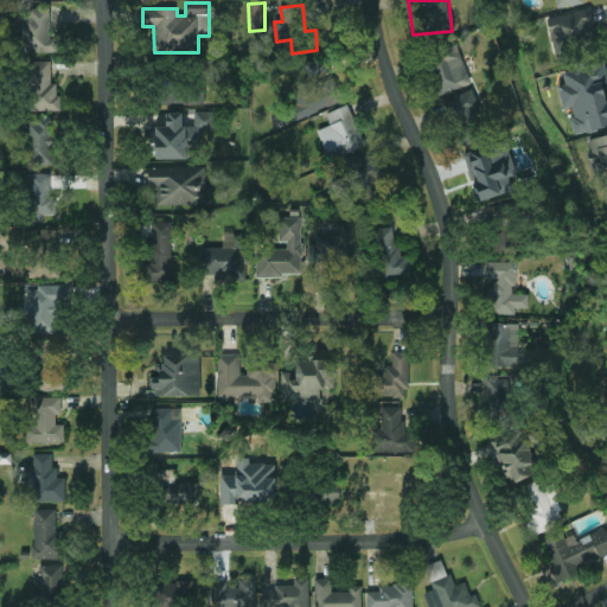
[(268,33),(274,32),(273,20),(280,20),(280,6),(268,6),(268,33)]
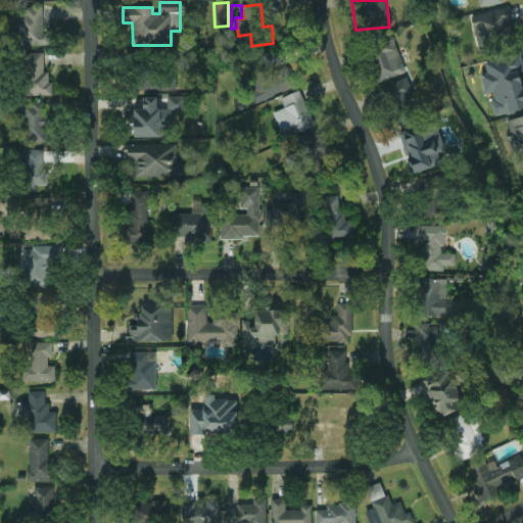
[(50,45),(49,33),(44,34),(43,7),(18,8),(19,46),(50,45)]
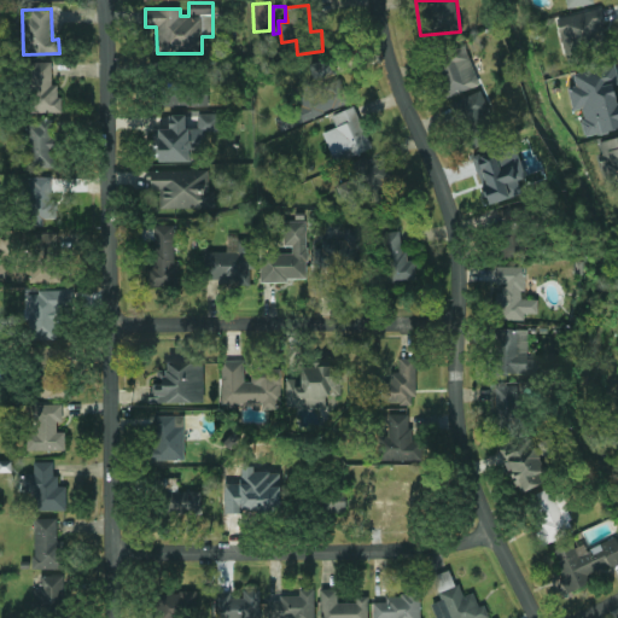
[(558,18),(567,64),(607,56),(602,31),(606,31),(601,9),(558,18)]
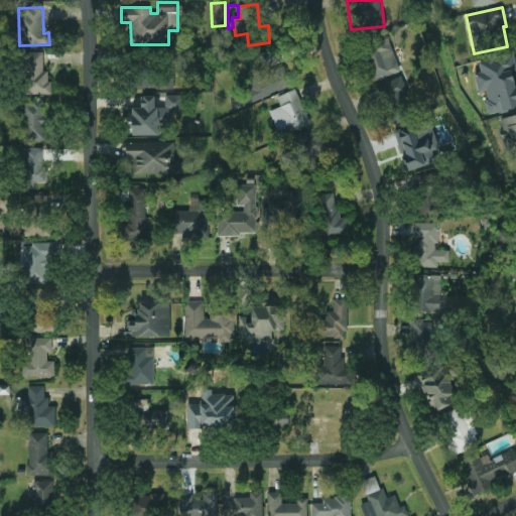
[(375,81),(400,73),(389,37),(364,45),(375,81)]
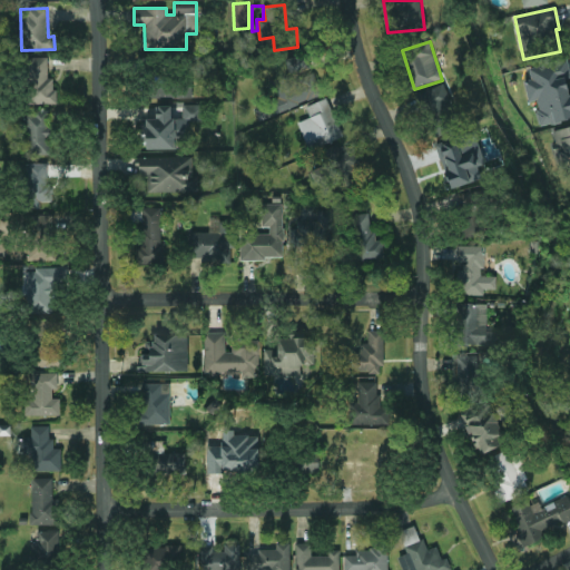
[(314,69),(312,70),(306,53),(284,61),(291,78),(272,85),(282,110),(323,95),(314,69)]
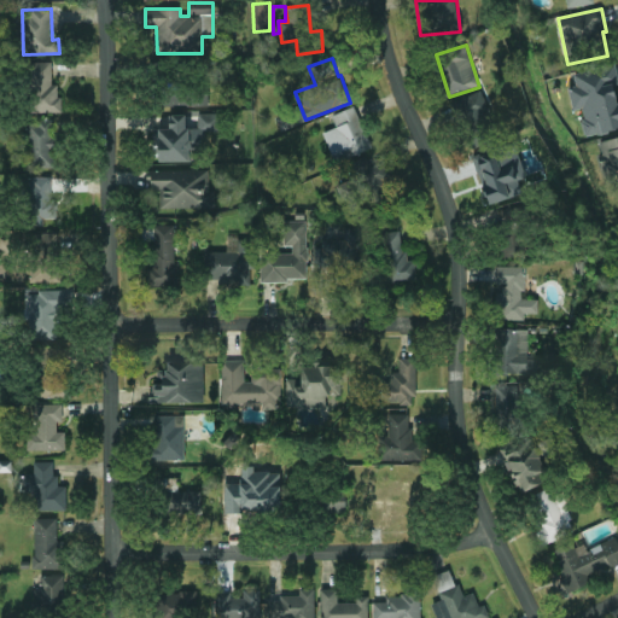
[(52,62),(30,63),(31,114),(60,112),(59,85),(52,85),(52,62)]
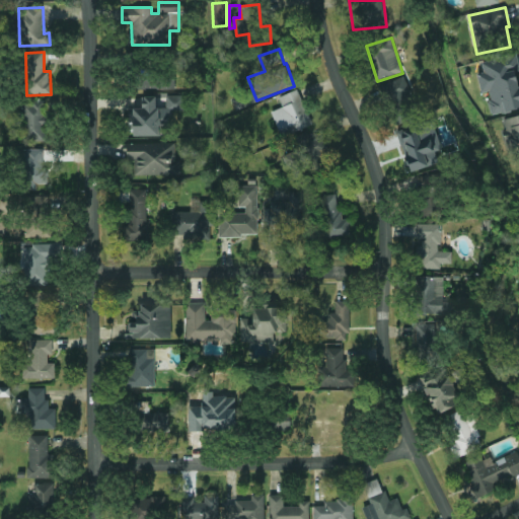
[(493,116),(518,108),(518,78),(517,71),(518,70),(518,65),(516,53),(482,62),(485,73),(477,75),(483,93),(487,92),(493,116)]
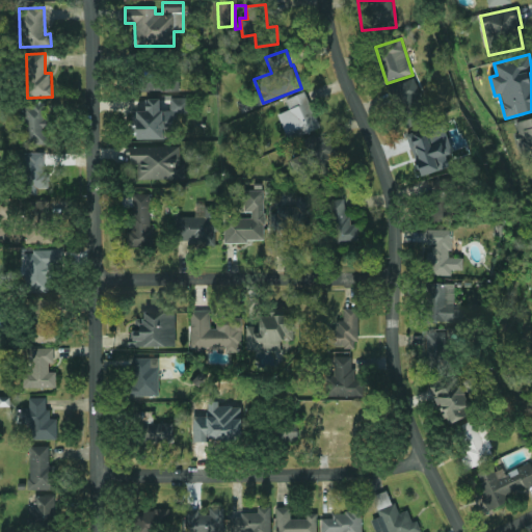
[(179,91),(180,73),(137,72),(137,90),(179,91)]
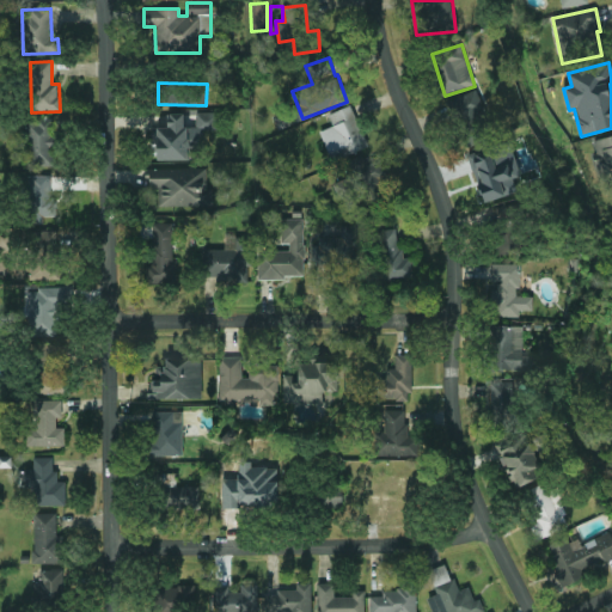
[(491,121),(476,90),(450,102),(464,134),(491,121)]
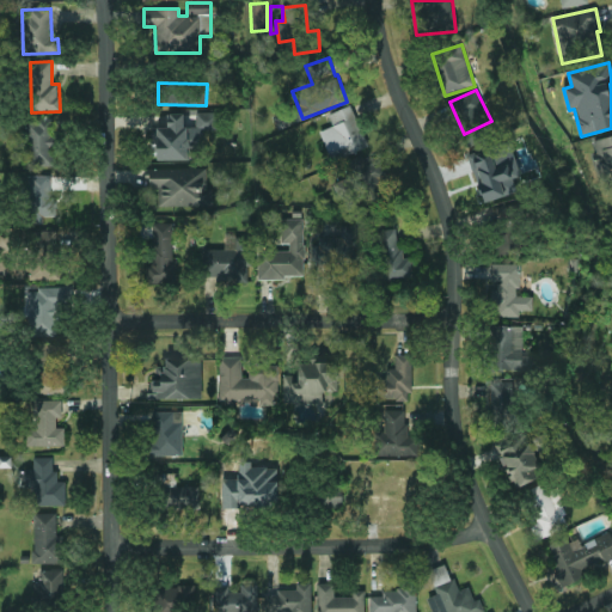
[(329,115),(334,127),(319,132),(331,161),(368,147),(352,105),(329,115)]
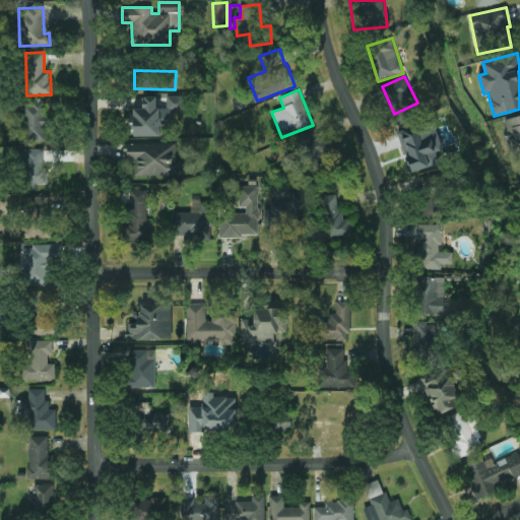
[(134,137),(160,136),(160,128),(173,128),(172,112),(186,111),(185,95),(167,96),(167,108),(156,109),(156,98),(142,98),(142,109),(133,109),(134,137)]
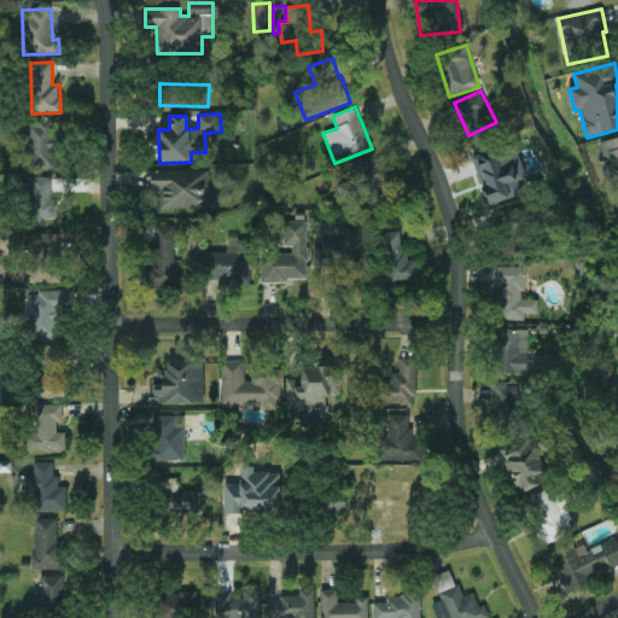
[(56,120),(29,120),(28,167),(54,168),(56,120)]
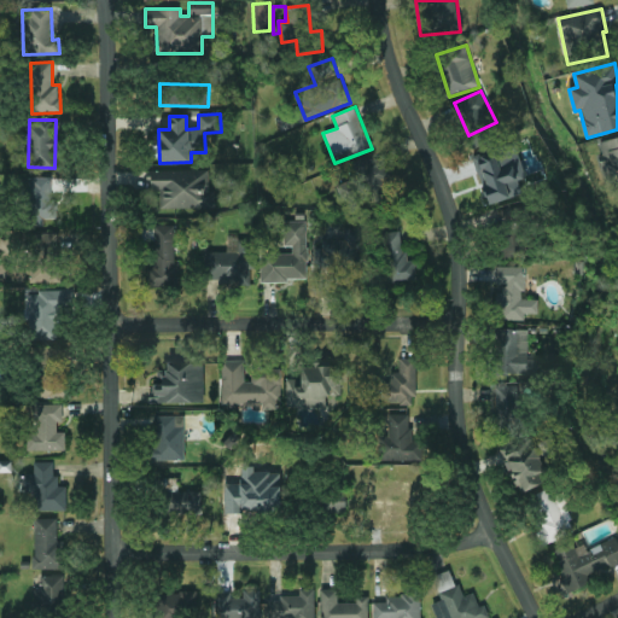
[(617,138),(598,141),(607,187),(617,185),(617,138)]
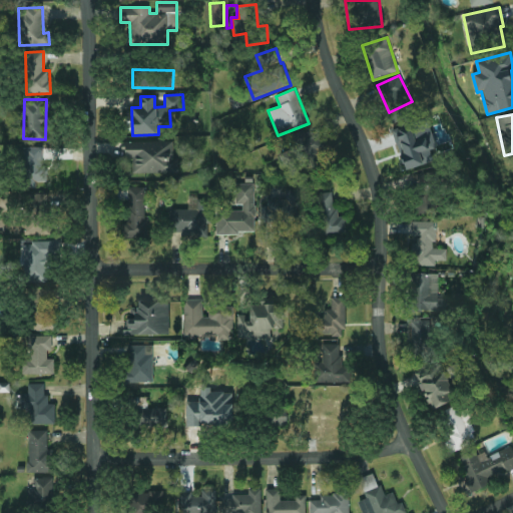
[(404,170),(433,162),(430,149),(436,148),(429,120),(394,130),(404,170)]
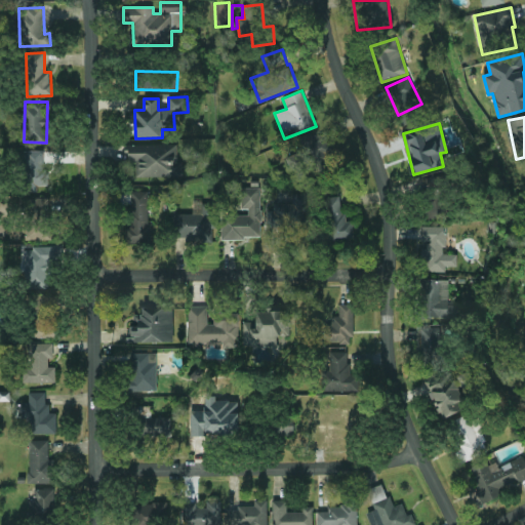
[(284,151),(292,173),(312,167),(315,178),(337,170),(326,136),(284,151)]
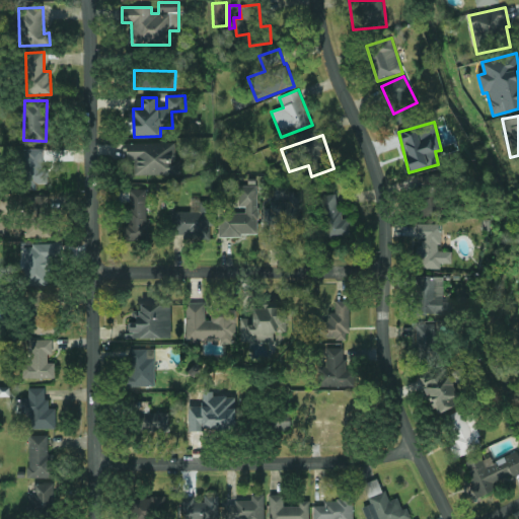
[(135,175),(180,174),(179,160),(176,160),(175,142),(127,144),(127,161),(134,161),(135,175)]
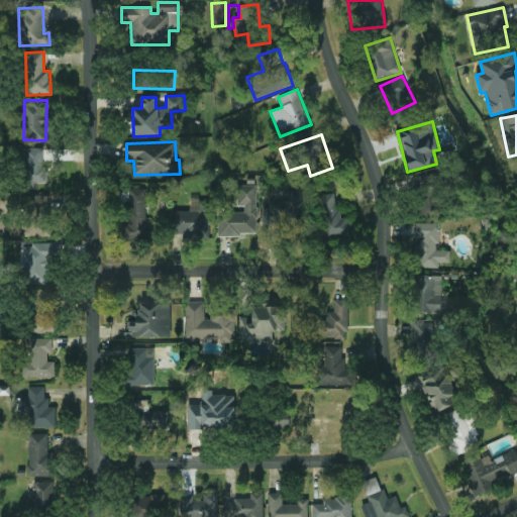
[(26,184),(45,183),(44,148),(24,149),(26,184)]
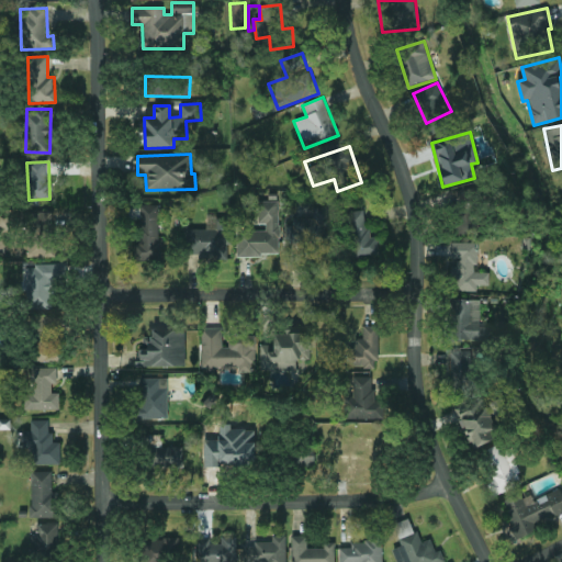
[(237,256),(279,256),(279,201),(258,201),(258,229),(237,229),(237,256)]
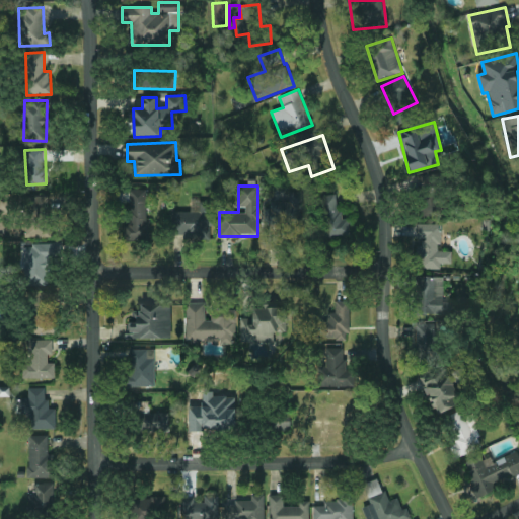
[(148,240),(147,190),(128,190),(129,225),(124,225),(124,241),(148,240)]
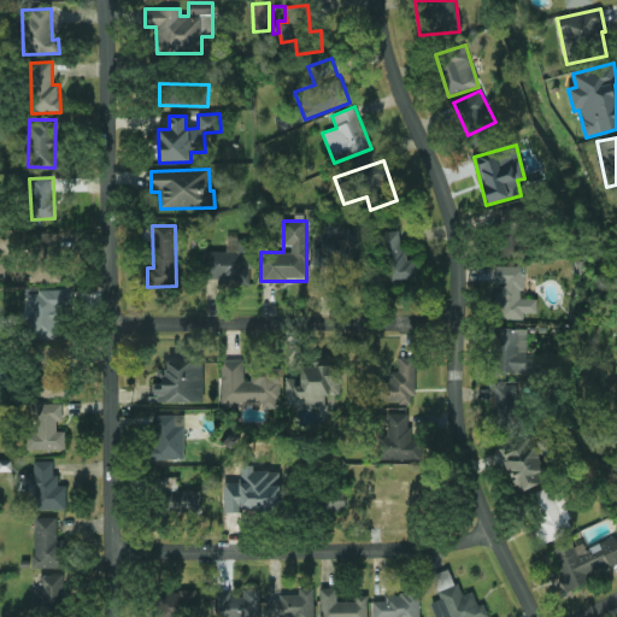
[(363,270),(363,228),(345,228),(345,239),(323,240),(323,270),(363,270)]
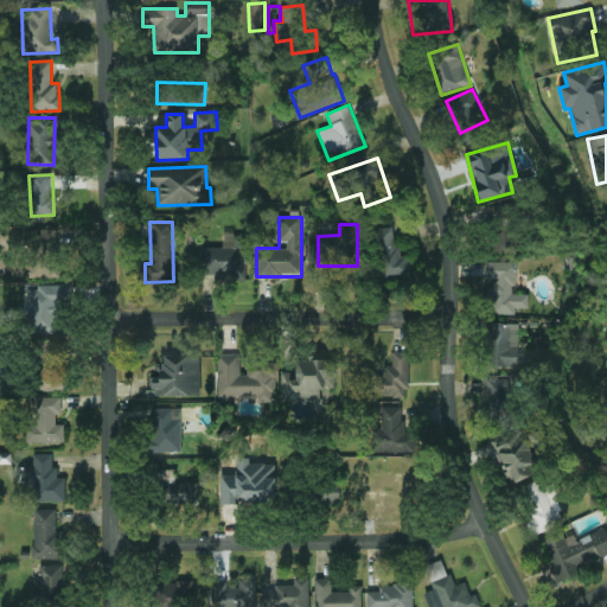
[(381,278),(409,273),(407,256),(398,257),(394,227),(374,230),(381,278)]
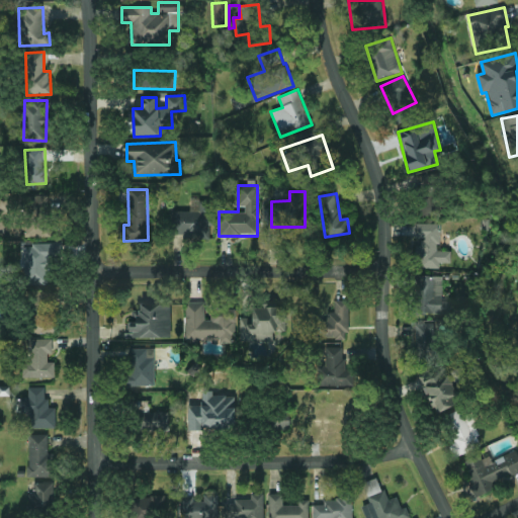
[(49,238),(50,196),(25,196),(24,237),(49,238)]
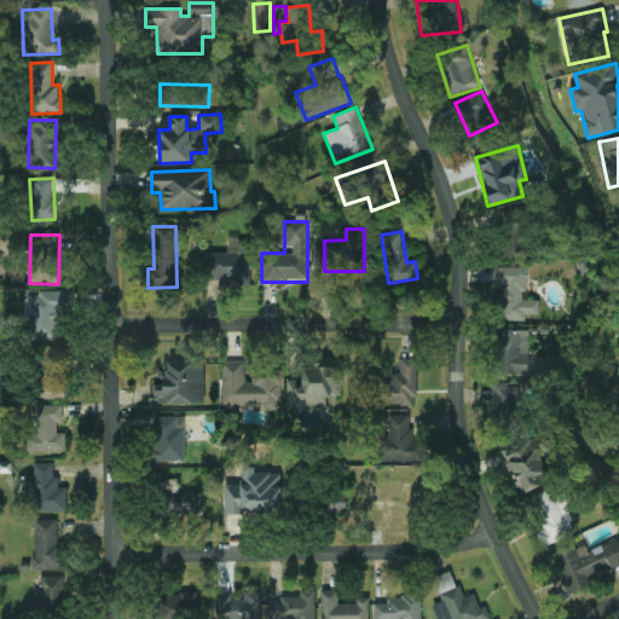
[(526,235),(503,236),(503,258),(527,258),(526,235)]
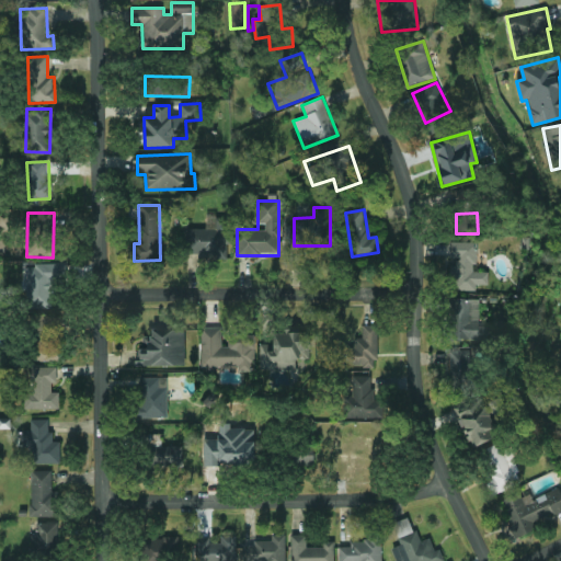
[(227,256),(227,218),(206,217),(206,229),(186,229),(185,256),(227,256)]
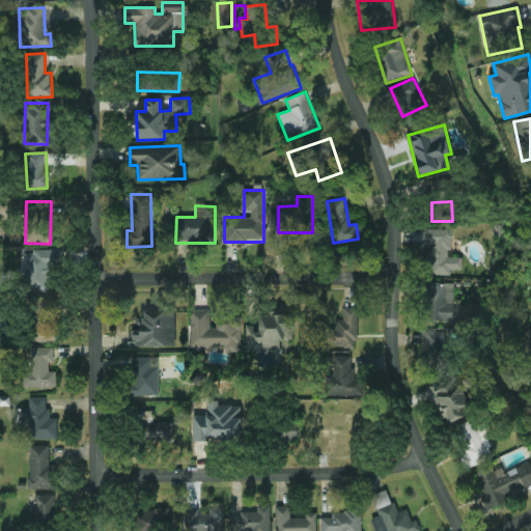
[(425,229),(425,244),(434,244),(434,252),(427,252),(426,275),(451,275),(451,269),(463,270),(463,257),(451,257),(451,229),(425,229)]
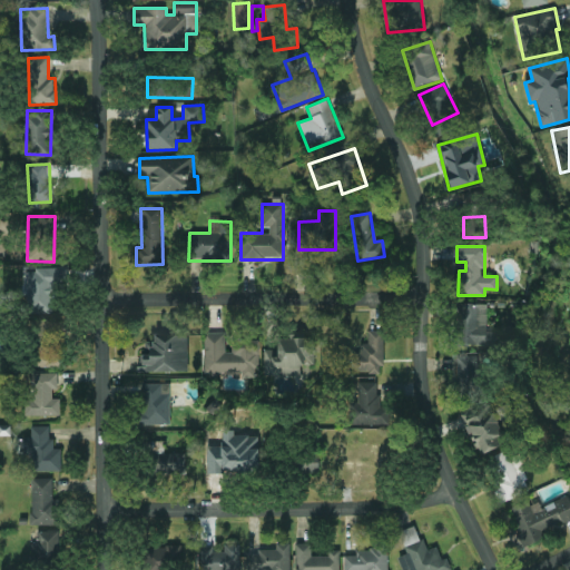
[(65,269),(27,269),(28,313),(55,313),(55,283),(66,283),(65,269)]
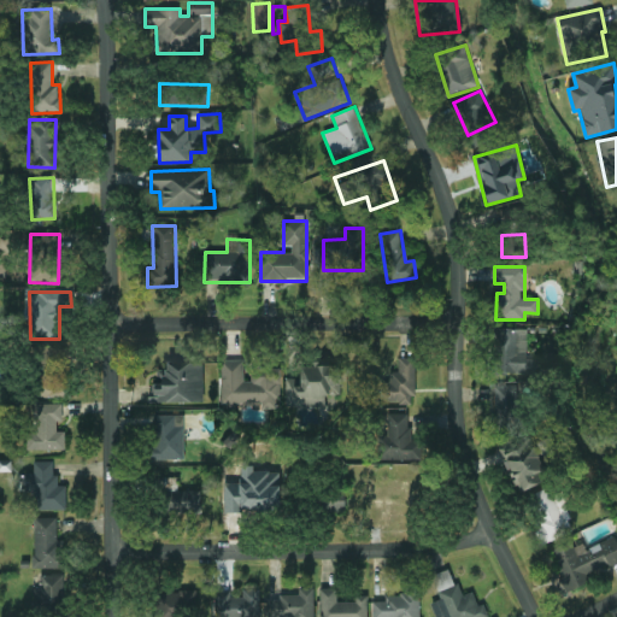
[(536,359),(527,359),(528,329),(495,329),(494,372),(535,374),(536,359)]
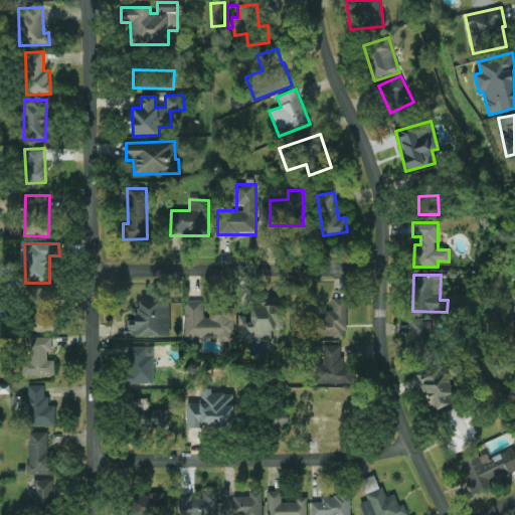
[(55,332),(56,290),(32,289),(31,331),(55,332)]
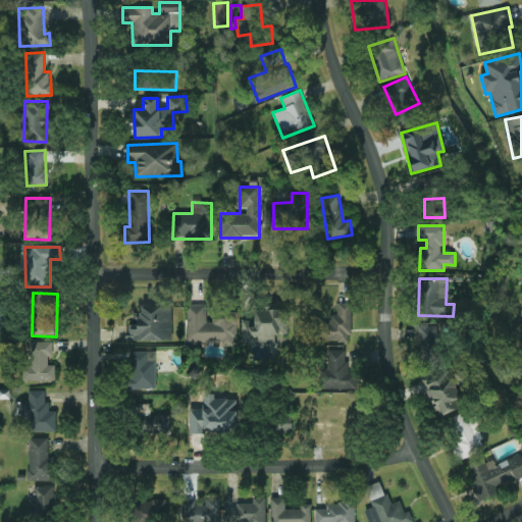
[(351,303),(337,303),(337,314),(330,314),(330,322),(323,322),(323,341),(351,342),(351,303)]
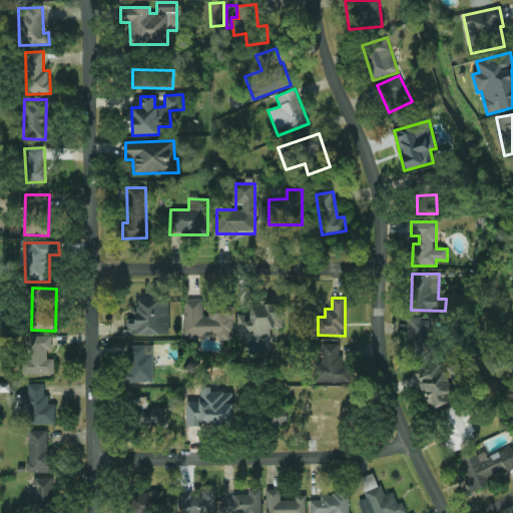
[(184,338),(232,337),(232,308),(204,309),(204,300),(183,300),(184,338)]
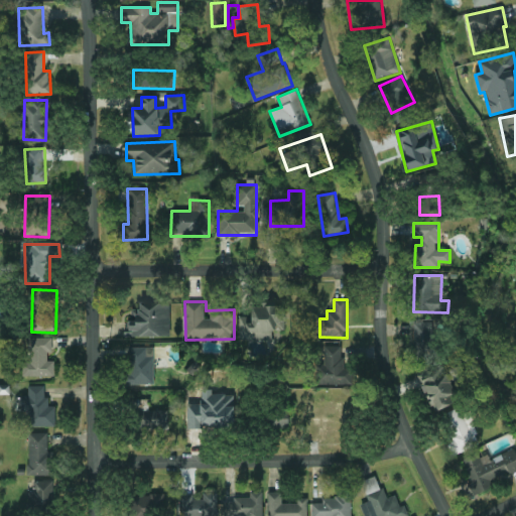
[(170,336),(169,302),(140,303),(140,309),(133,309),(133,318),(129,319),(130,337),(170,336)]
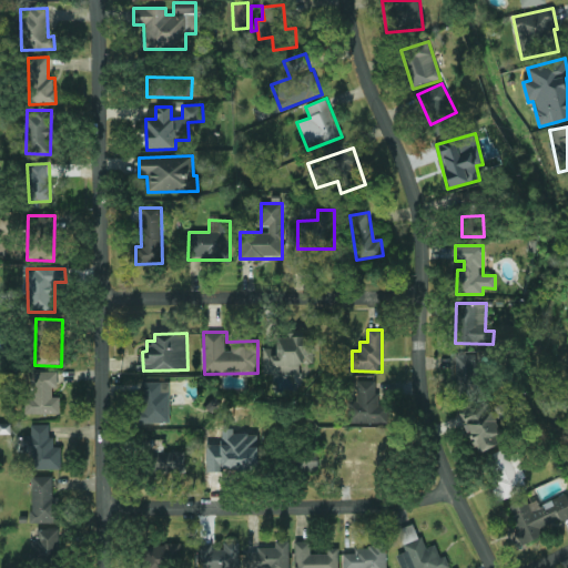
[(263,348),(263,376),(301,376),(301,364),(314,364),(314,336),(276,336),(276,348),(263,348)]
